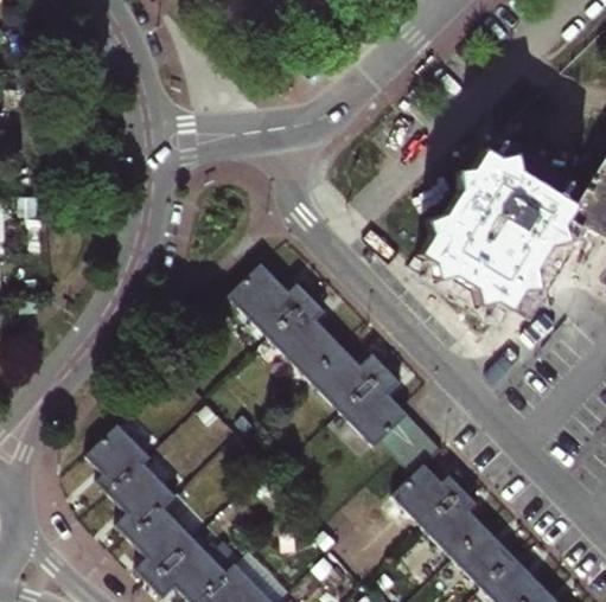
[(561,229),(569,215),(575,205),(517,171),(514,155),(501,159),(484,149),(471,168),(457,174),(457,189),(441,213),(426,223),(428,235),(415,255),(435,267),(438,280),(450,276),(474,290),(478,305),(491,301),(508,312),(520,292),(538,286),(566,242),(561,229)]
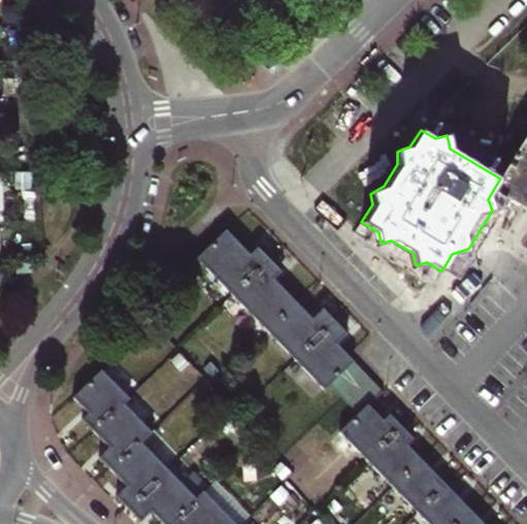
[(526,136),(525,135),(500,178),(495,187),(503,191),(506,208),(518,205),(526,209),(526,136)]
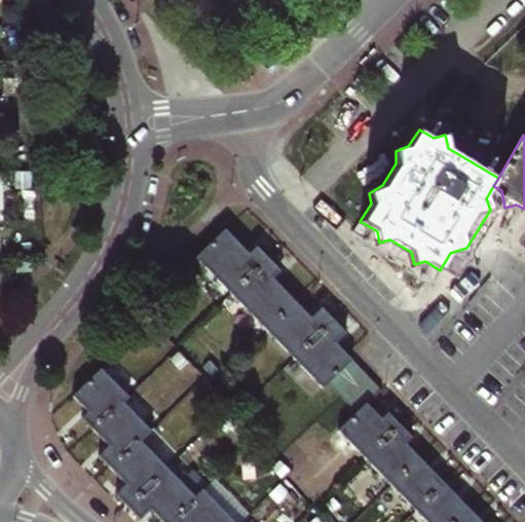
[(331,380),(353,360),(337,342),(346,332),(324,308),(313,319),(301,306),(273,277),(280,270),(258,247),(250,254),(226,231),(197,258),(325,386),(331,380)]
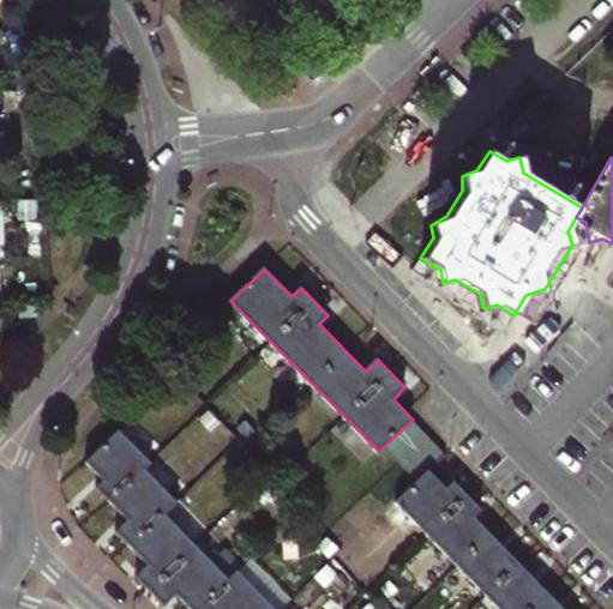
[(413,420),(386,444),(421,480),(432,469),(446,454),(413,420)]
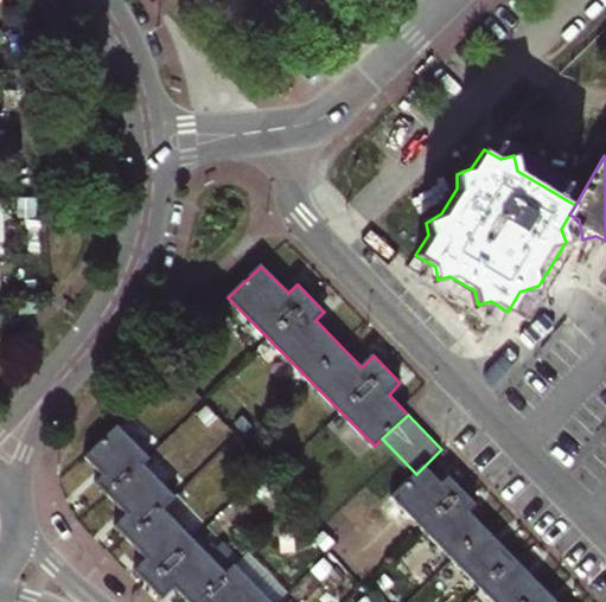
[(148,460),(116,426),(85,455),(104,474),(97,481),(127,514),(116,525),(146,557),(135,568),(163,596),(174,586),(190,601),(268,601),(234,565),(225,572),(165,508),(176,498),(144,463),(148,460)]
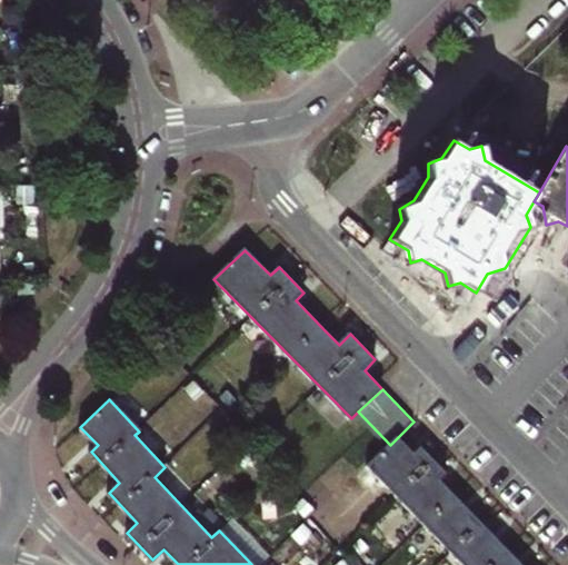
[(416,452),(400,435),(390,445),(366,468),(395,497),(462,564),(524,564),(439,478),(448,471),(422,445),(416,452)]
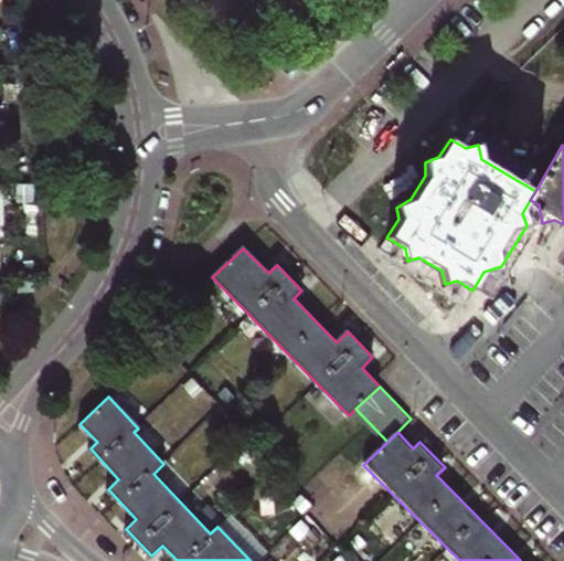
[(363,465),(357,472),(385,500),(392,494),(363,465)]
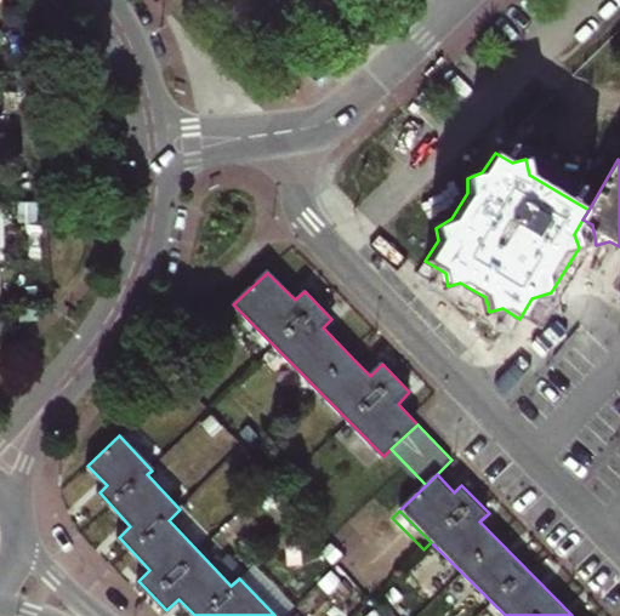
All buildings are outlined.
